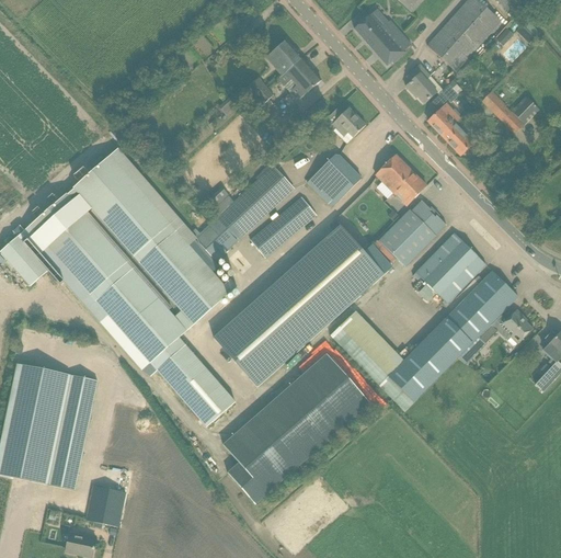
[(399,0),(412,11),(421,0),(399,0)]
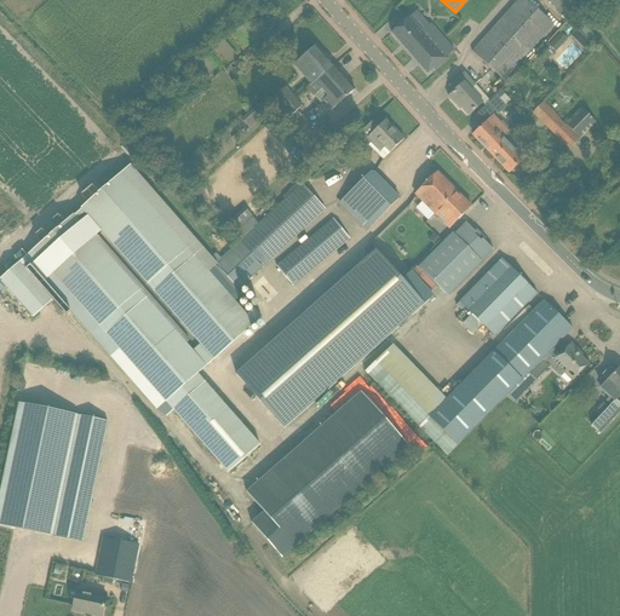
[(515,0),(471,49),(504,76),(554,22),(528,0),(515,0)]
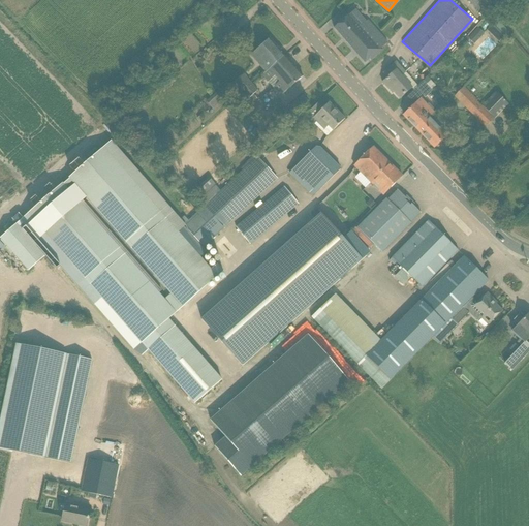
[(499,12),(509,0),(469,0),(485,13),(492,6),(499,12)]
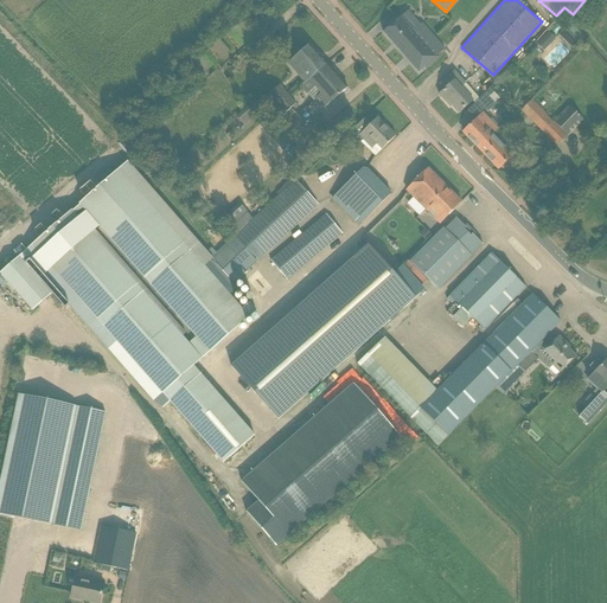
[(455,18),(447,11),(440,20),(448,27),(455,18)]
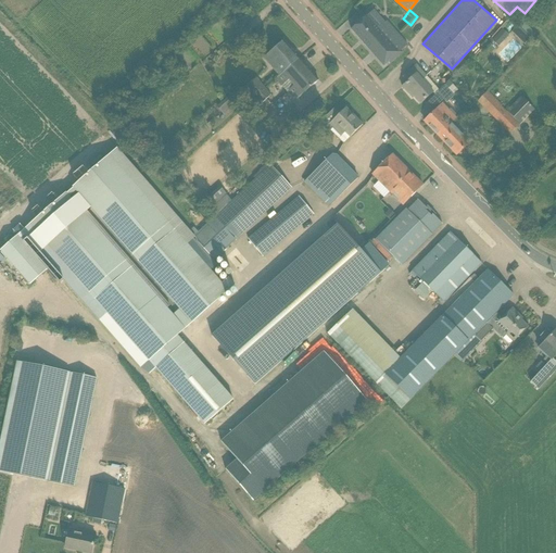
[(407,42),(387,19),(378,26),(366,13),(351,26),(383,63),(388,59),(390,61),(402,50),(401,48),(407,42)]
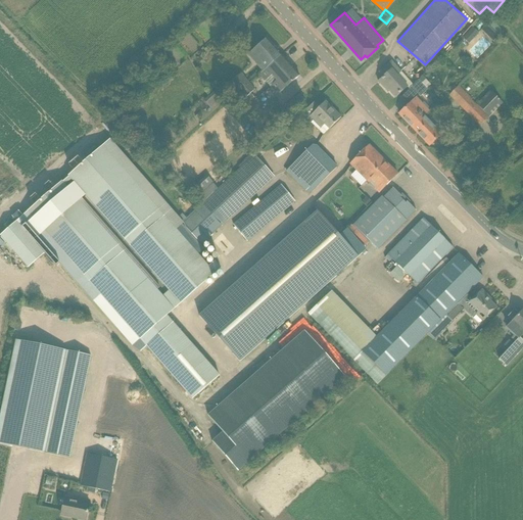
[(487,21),(482,27),(494,38),(500,33),(487,21)]
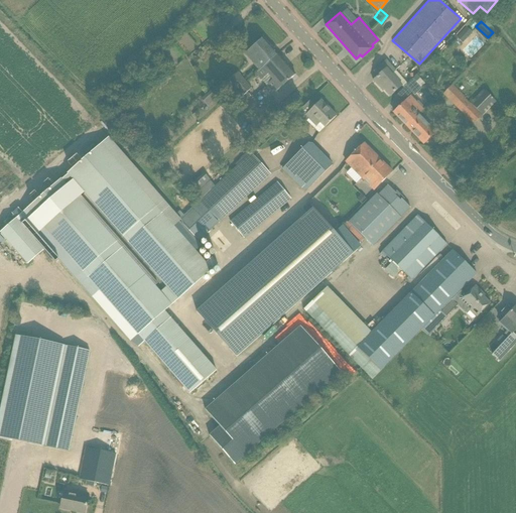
[(456,34),(462,40),(472,30),(466,24),(456,34)]
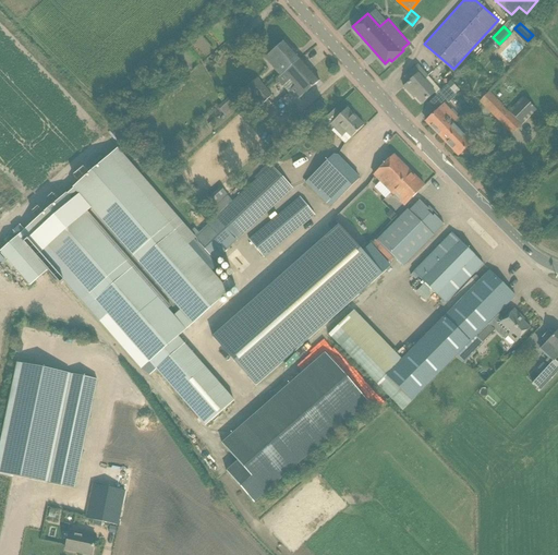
[(266,53),(283,73),(301,57),(284,38),(266,53)]
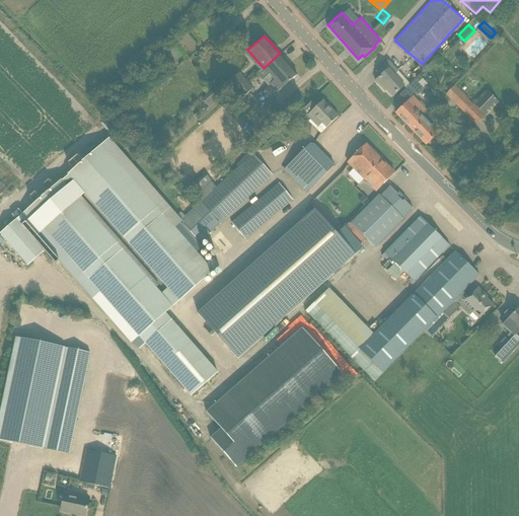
[(280,53),(264,68),(260,71),(265,77),(272,72),(277,78),(270,83),(277,90),(297,73),(280,53)]
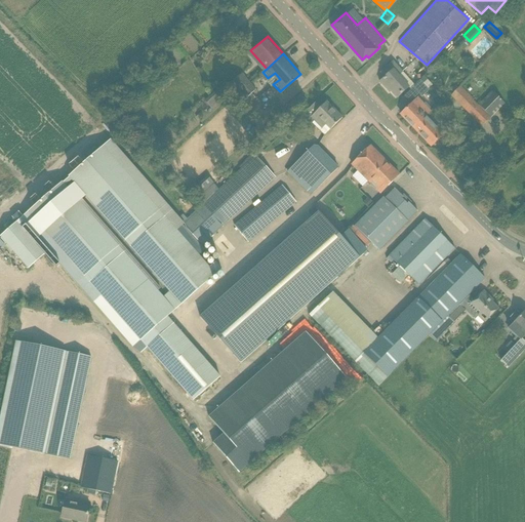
[(414,82),(399,66),(393,58),(380,70),(385,75),(379,80),(386,86),(387,84),(396,95),(408,84),(410,86),(412,84),(414,82)]
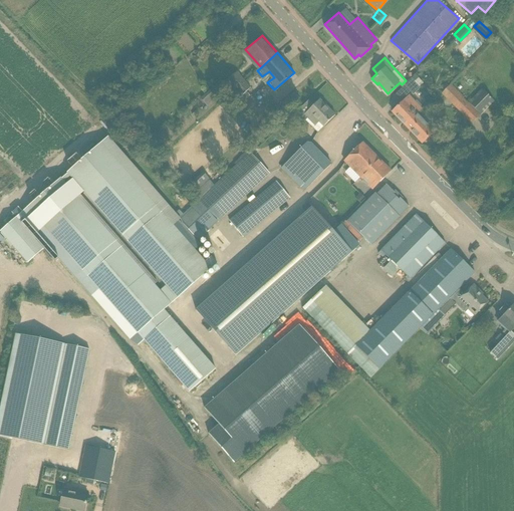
[(222,82),(228,90),(243,77),(236,69),(222,82)]
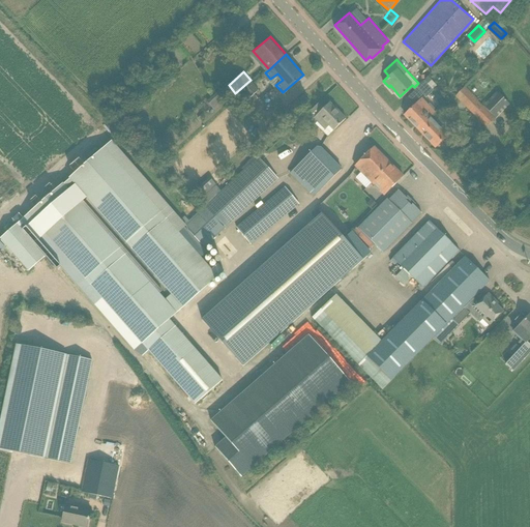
[(434,87),(424,77),(418,83),(416,85),(425,95),(434,87)]
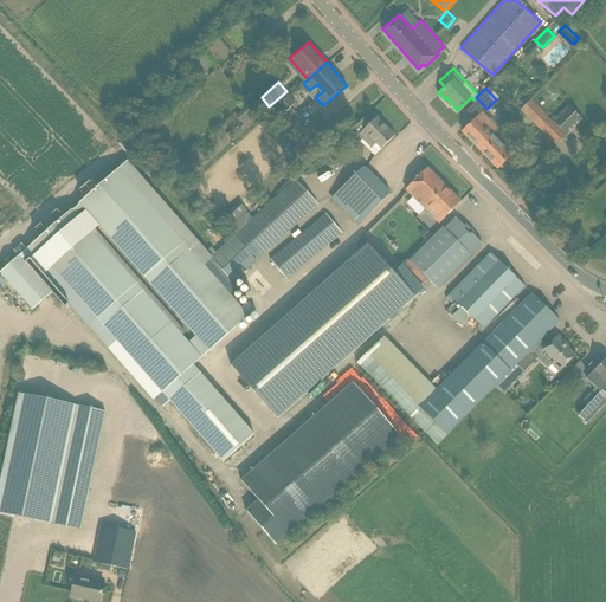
[(287,91),(269,107),(272,110),(278,105),(283,110),(295,99),(287,91)]
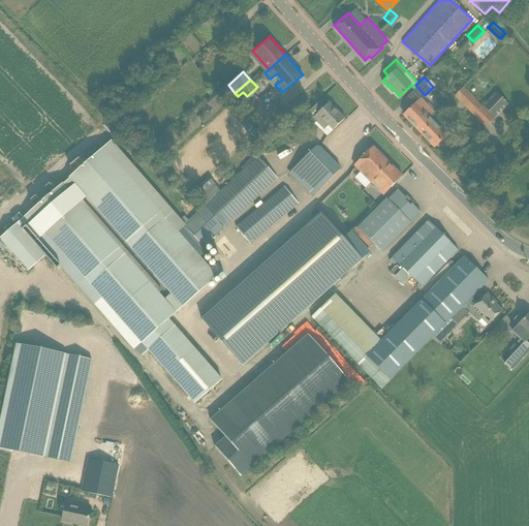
[(454,93),(486,124),(507,101),(496,89),(483,102),(463,84),(454,93)]
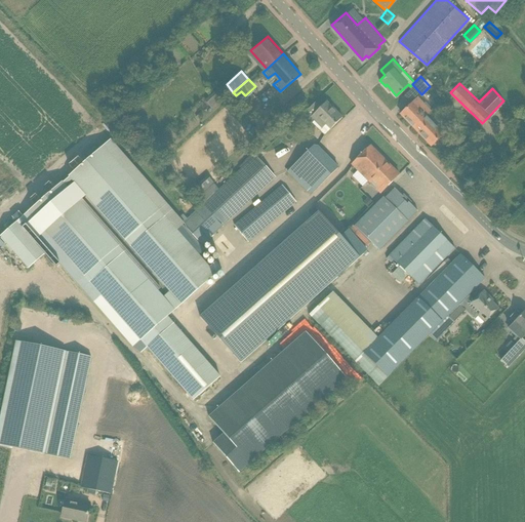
[(204,98),(211,106),(215,102),(216,103),(224,95),(216,88),(204,98)]
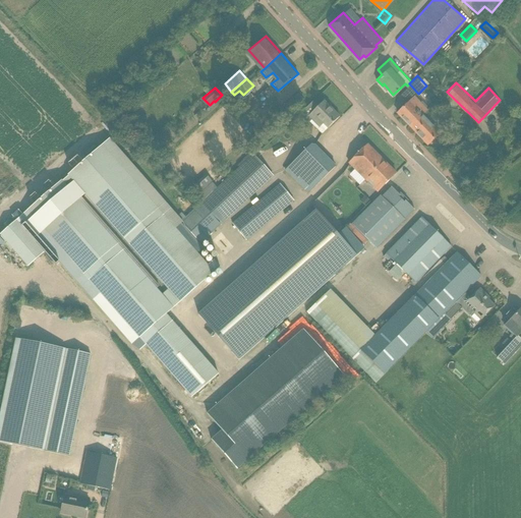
[(398,111),(410,125),(422,113),(427,109),(414,96),(398,111)]
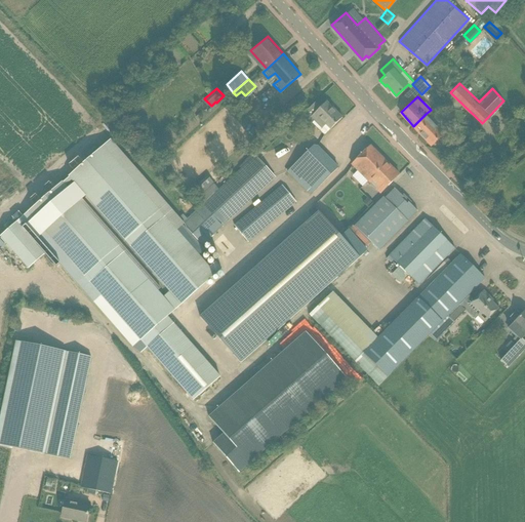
[(322,126),(326,122),(330,126),(341,115),(326,99),(320,106),(315,99),(308,108),(306,109),(311,114),(310,115),(322,126)]
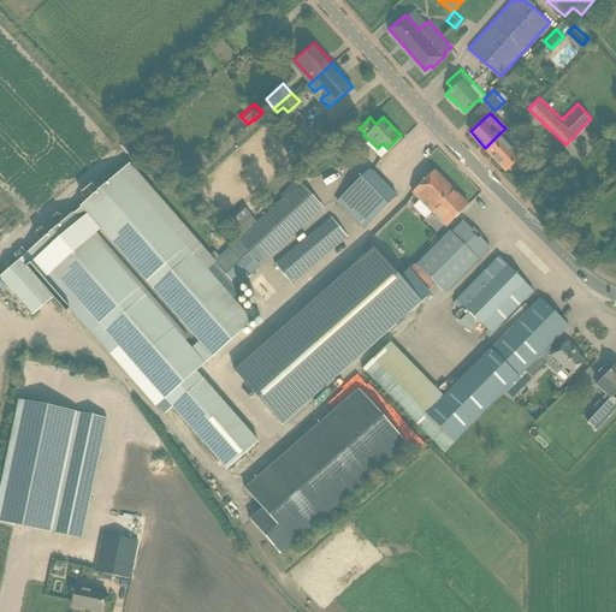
[(499,134),(485,148),(505,168),(520,155),(499,134)]
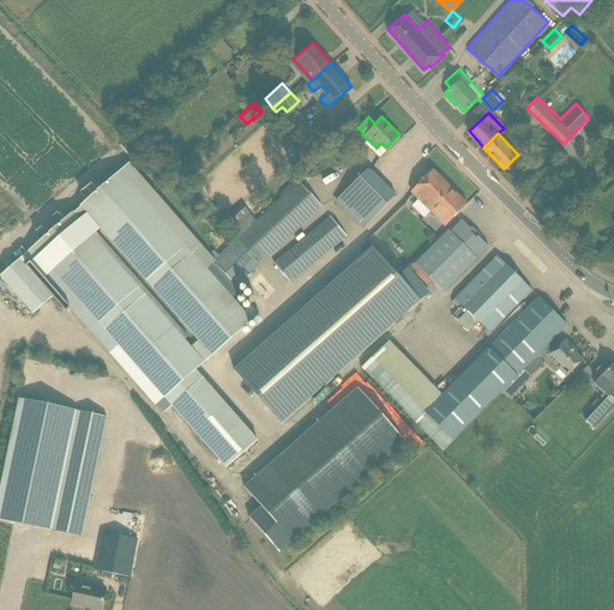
[(367,165),(336,197),(363,225),(396,194),(367,165)]
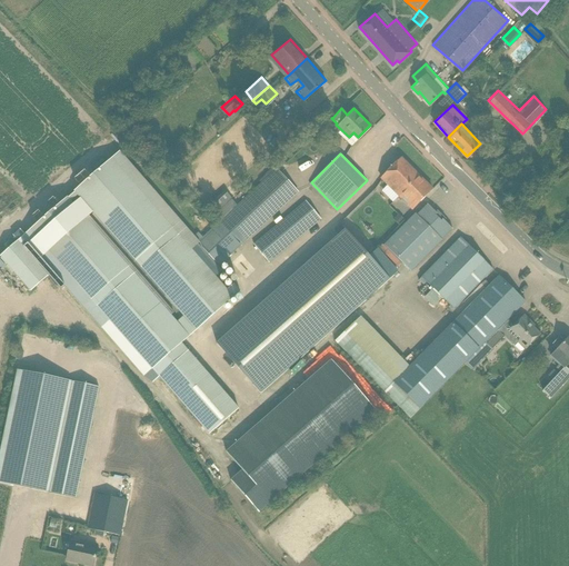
[(382,175),(412,206),(432,187),(401,156),(382,175)]
